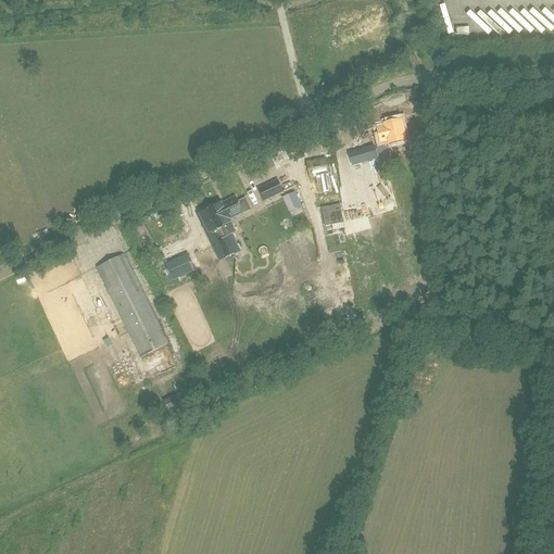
[(453,0),(474,20),(478,15),(461,0),(453,0)]
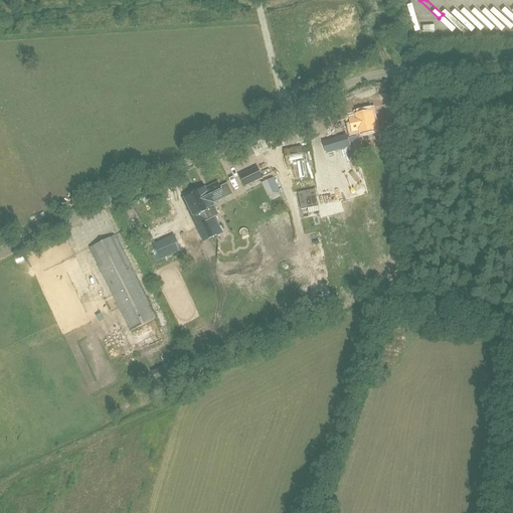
[(358,132),(373,129),(369,110),(354,113),(358,132)]
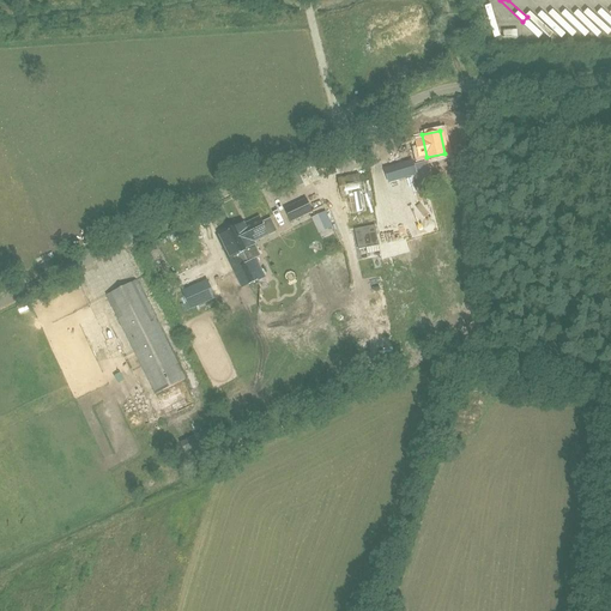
[(387,181),(415,173),(410,158),(382,167),(387,181)]
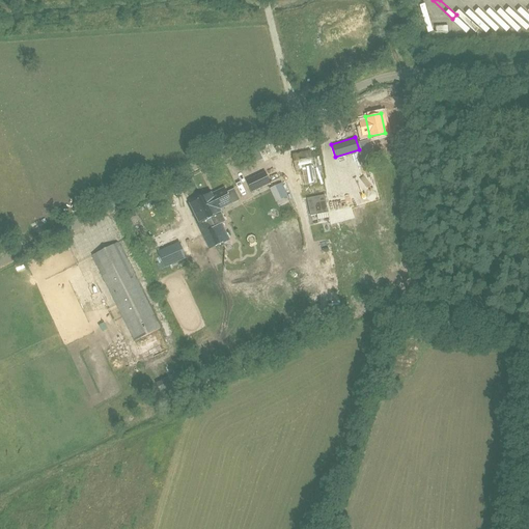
[(291,160),(294,169),(300,168),(303,184),(314,182),(310,156),(291,160)]
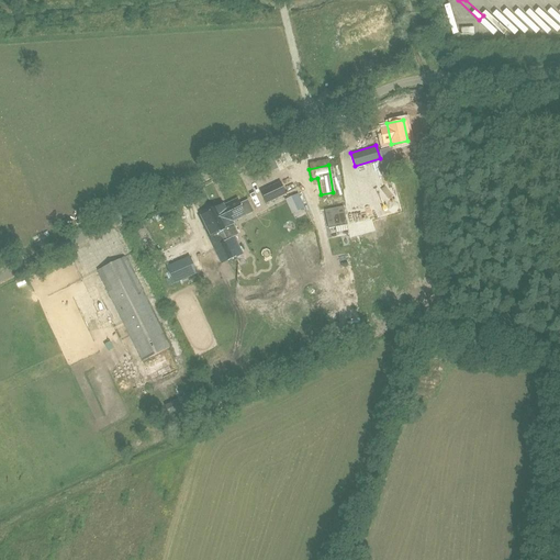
[(373,193),(392,186),(389,178),(370,186),(373,193)]
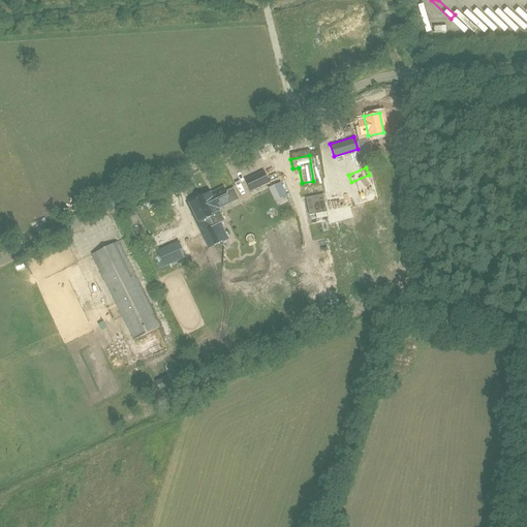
[(262,174),(244,182),(249,194),(269,185),(262,174)]
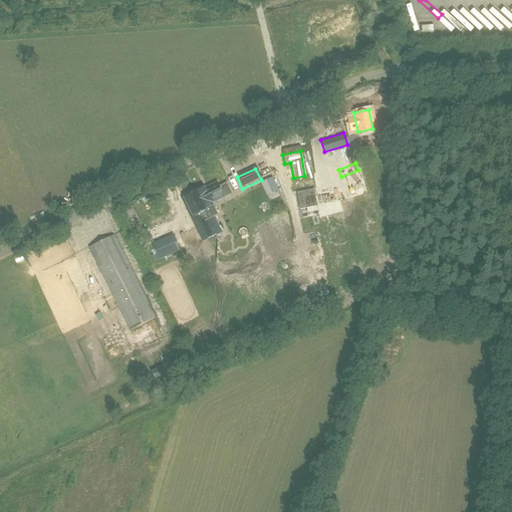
[(216,213),(210,202),(230,192),(225,181),(217,185),(216,182),(203,188),(203,186),(181,197),(190,216),(202,210),(206,217),(216,213)]
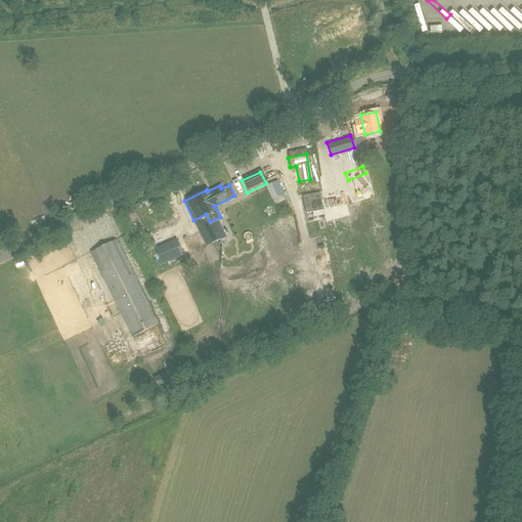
[(310,211),(321,209),(322,209),(318,191),(301,194),(305,212),(310,211)]
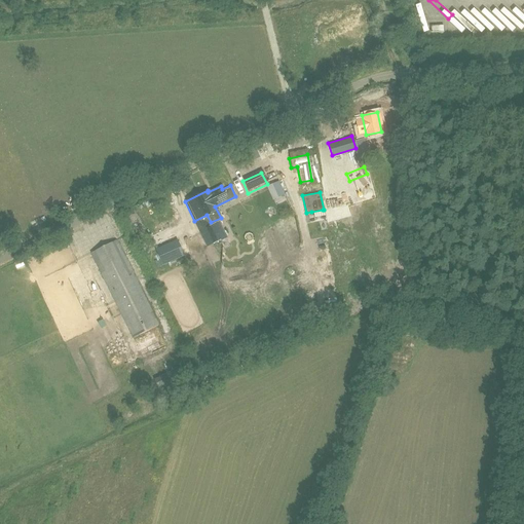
[(211,224),(203,228),(211,242),(218,238),(211,224)]
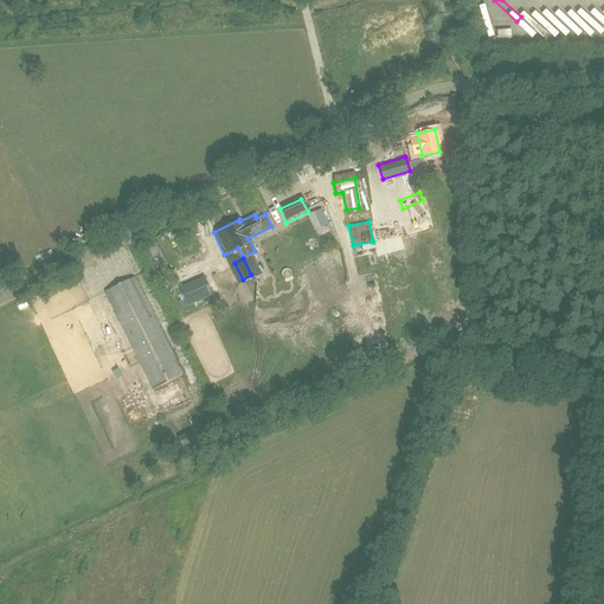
[(181,297),(185,306),(185,307),(211,295),(203,276),(177,288),(181,297)]
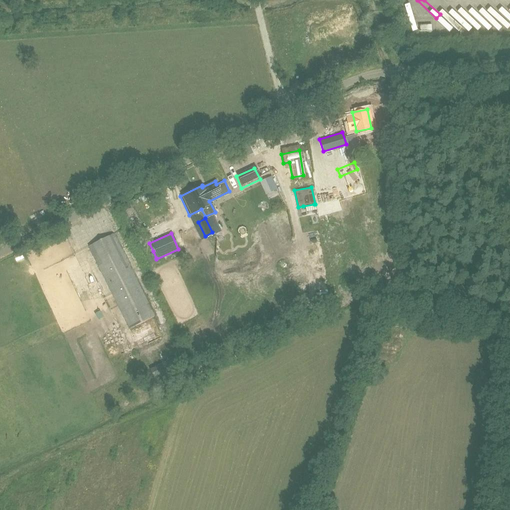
[(128,327),(153,315),(112,234),(88,246),(128,327)]
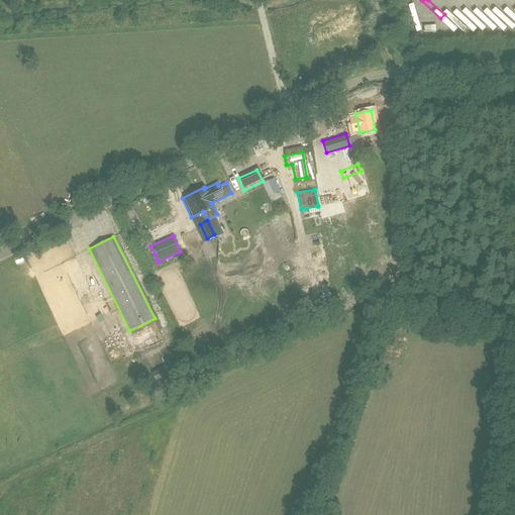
[(423,305),(413,304),(412,324),(421,325),(423,305)]
